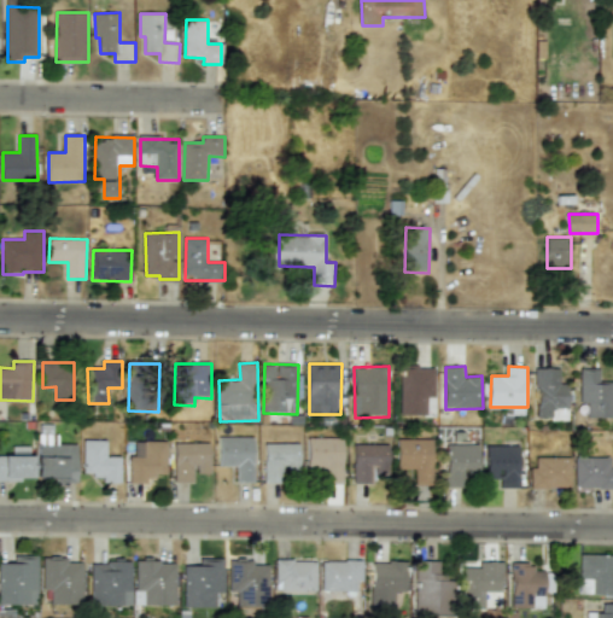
[(437,397),(437,368),(403,367),(402,417),(428,418),(430,396),(437,397)]
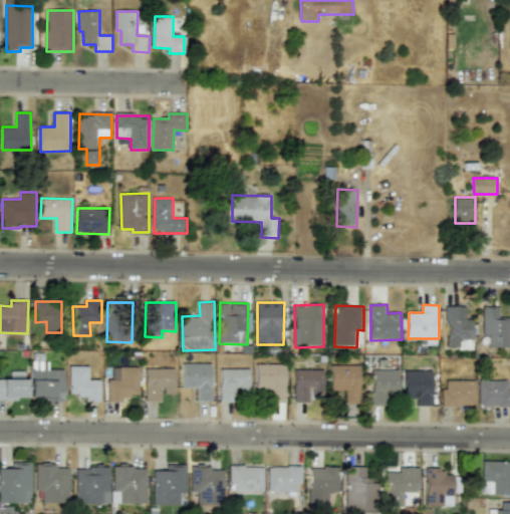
[(474,339),(474,320),(467,320),(467,306),(448,306),(448,348),(463,348),(463,338),(474,339)]
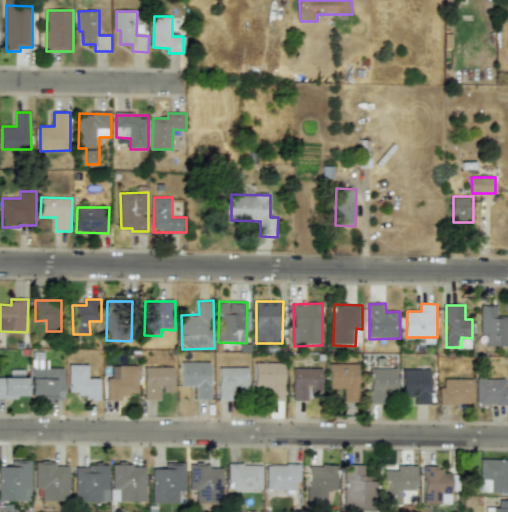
[(488,346),(507,346),(507,316),(498,316),(498,305),(482,306),(482,334),(488,334),(488,346)]
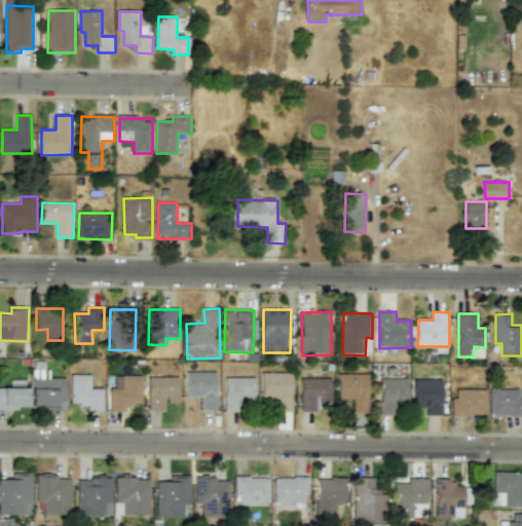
[(67,378),(49,377),(49,370),(36,370),(35,410),(66,410),(67,378)]
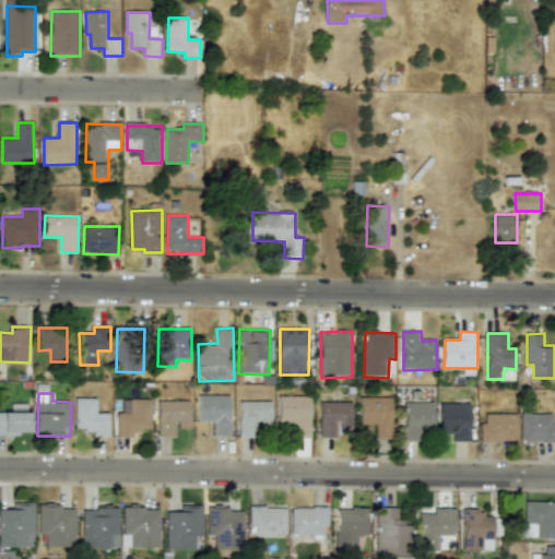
[(231,394),(199,395),(200,421),(215,421),(215,437),(231,437),(231,394)]
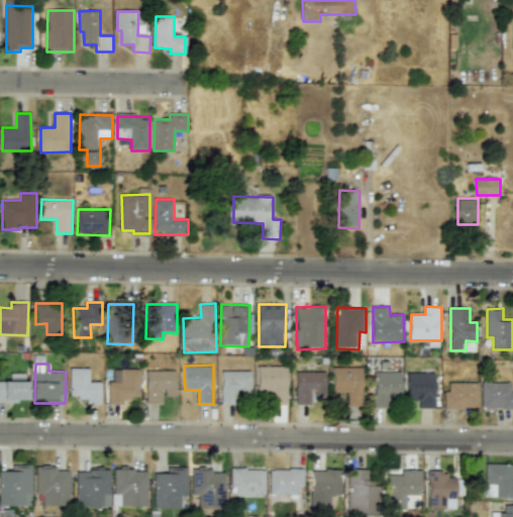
[(260,366),(259,391),(275,391),(274,405),(288,405),(289,367),(260,366)]
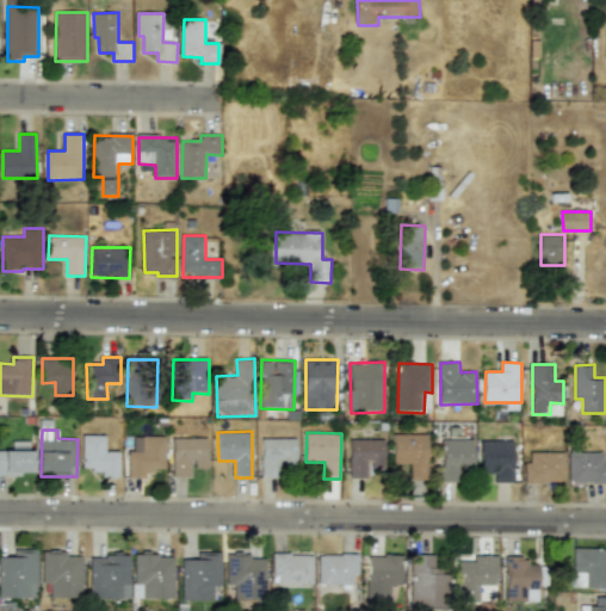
[(395,464),(412,464),(413,479),(430,479),(430,433),(395,434),(395,464)]
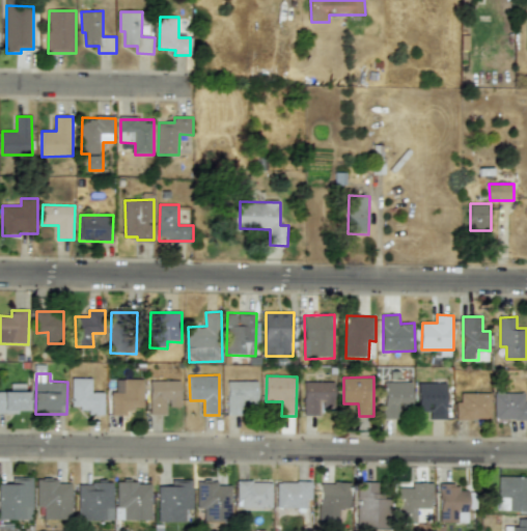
[(73,409),(90,409),(89,415),(105,415),(105,392),(92,392),(92,379),(73,378),(73,409)]
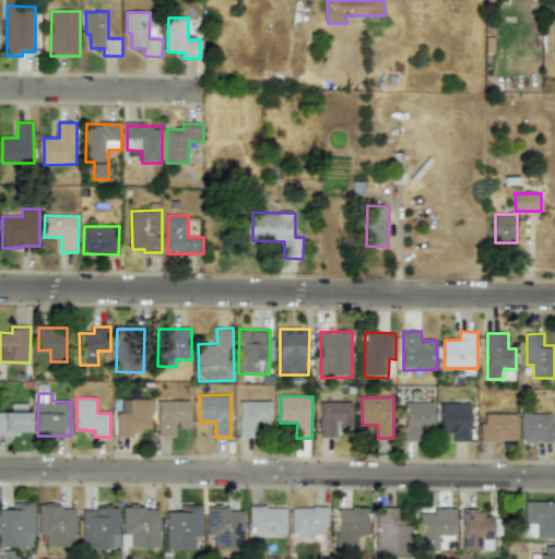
[(119,412),(118,438),(134,438),(134,431),(152,431),(152,400),(122,399),(122,412),(119,412)]
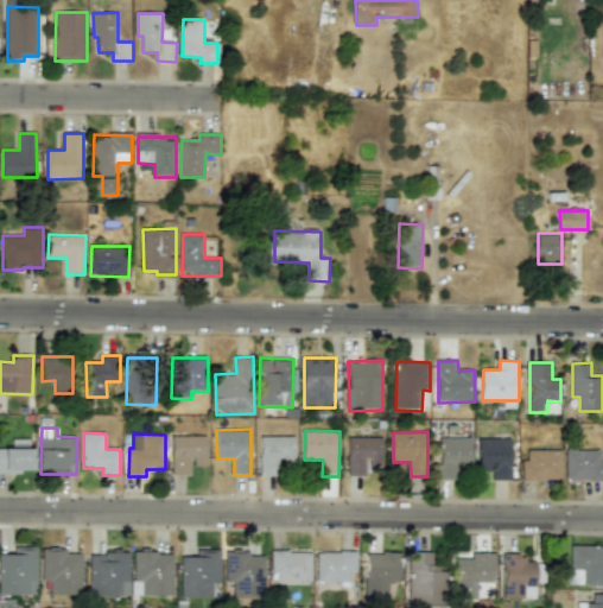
[(173,436),(172,475),(192,475),(192,467),(208,467),(209,436),(173,436)]
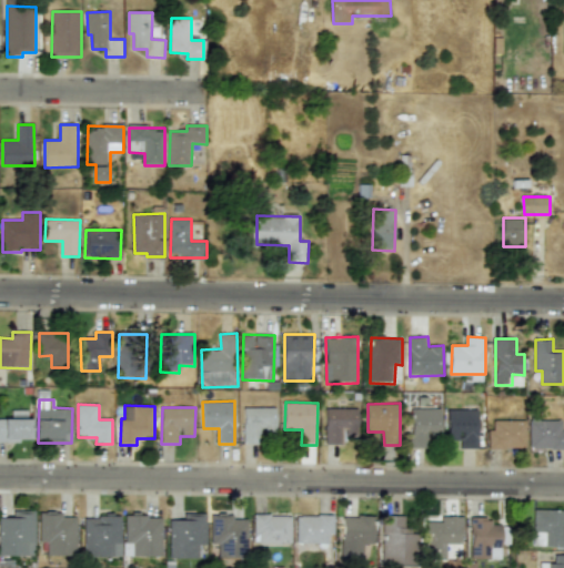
[(245,407),(244,444),(261,444),(261,432),(277,432),(278,408),(245,407)]
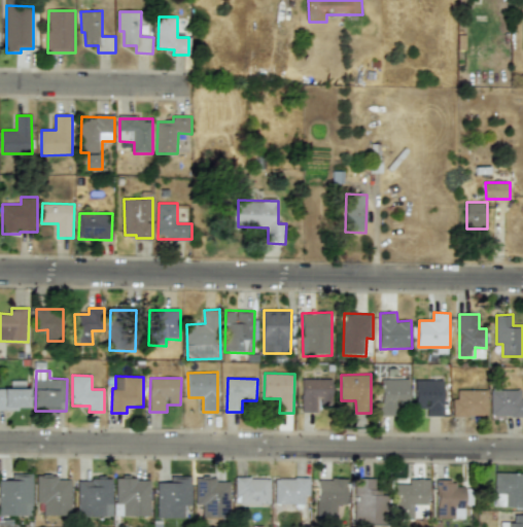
[(334,379),(304,379),(304,413),(321,413),(321,405),(334,406),(334,379)]
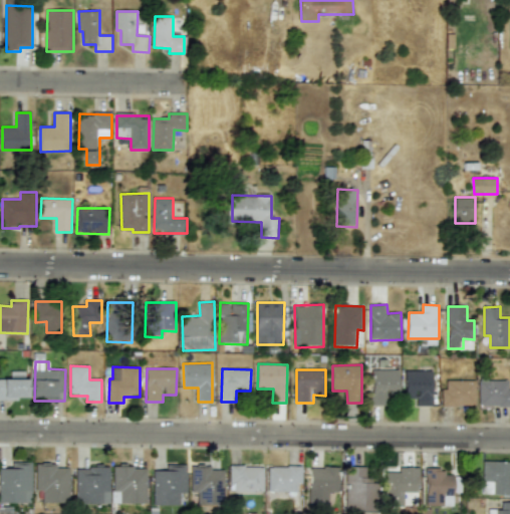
[(400,369),(372,370),(373,407),(388,406),(388,392),(401,391),(400,369)]
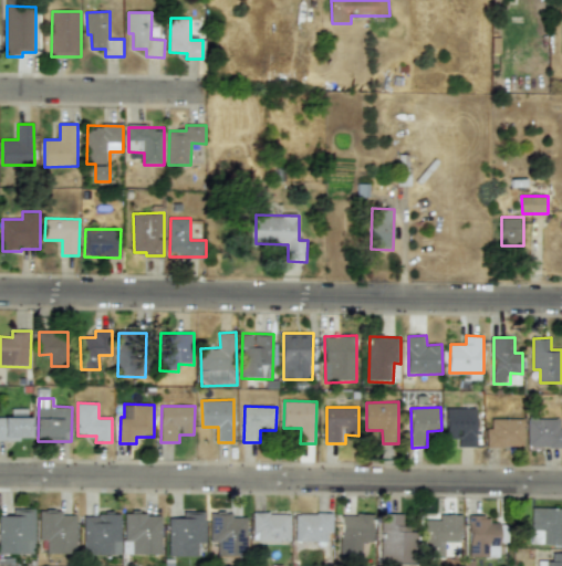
[(478,408),(448,408),(448,440),(460,440),(460,448),(477,448),(478,408)]
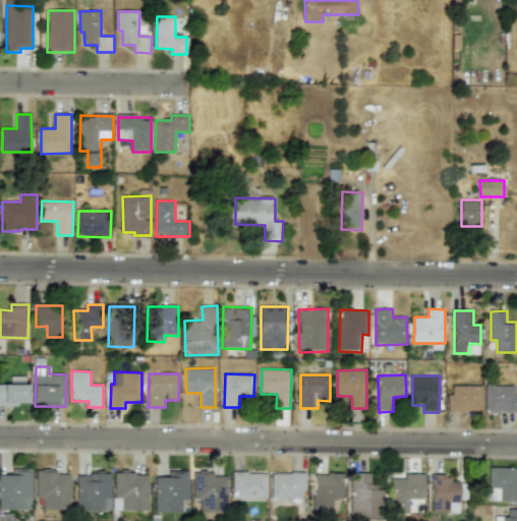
[(0,406),(30,406),(30,384),(0,384),(0,406)]
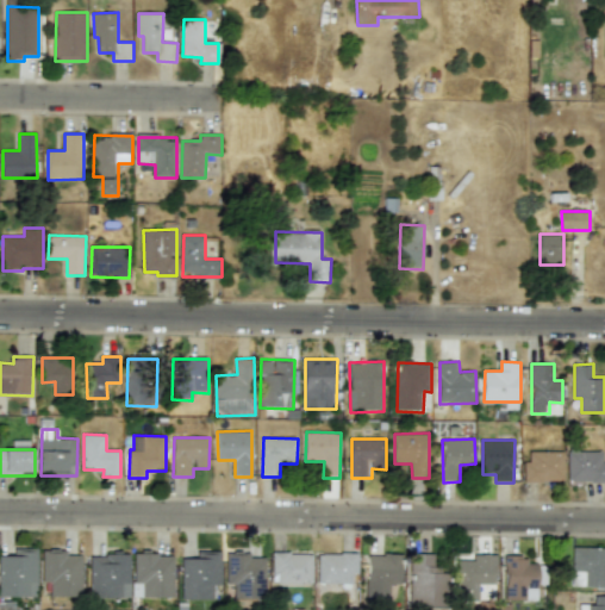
[(525,483),(566,481),(565,452),(530,452),(531,461),(525,461),(525,483)]
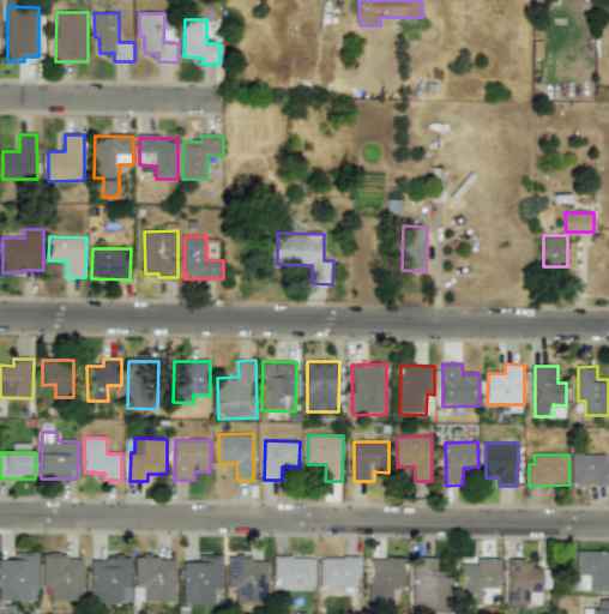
[(608,464),(608,455),(573,455),(573,486),(608,487),(608,464)]
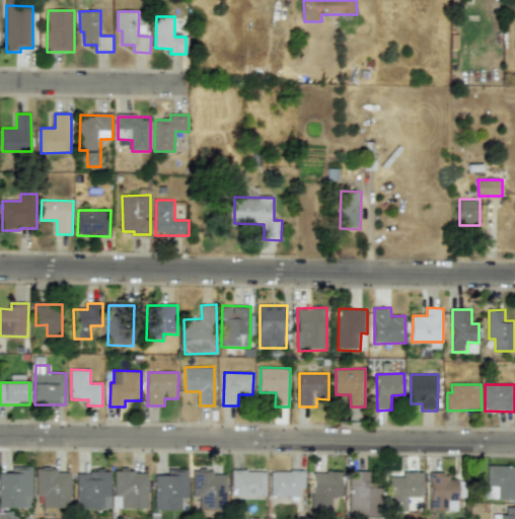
[(514,466),(489,465),(488,499),(514,500),(514,466)]
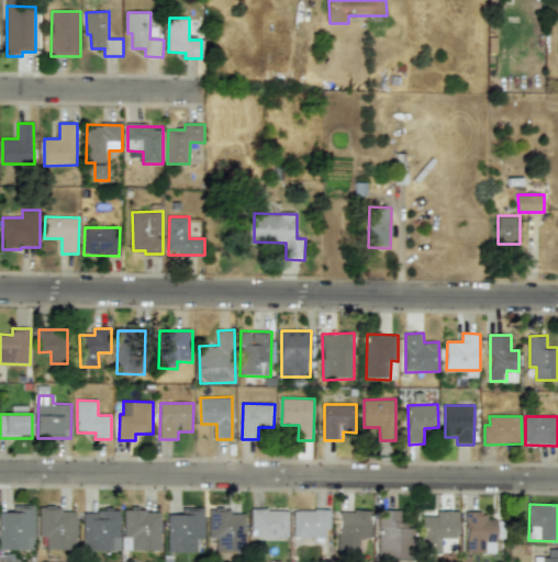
[(36,506),(14,505),(14,512),(0,512),(0,534),(0,549),(36,550),(36,506)]
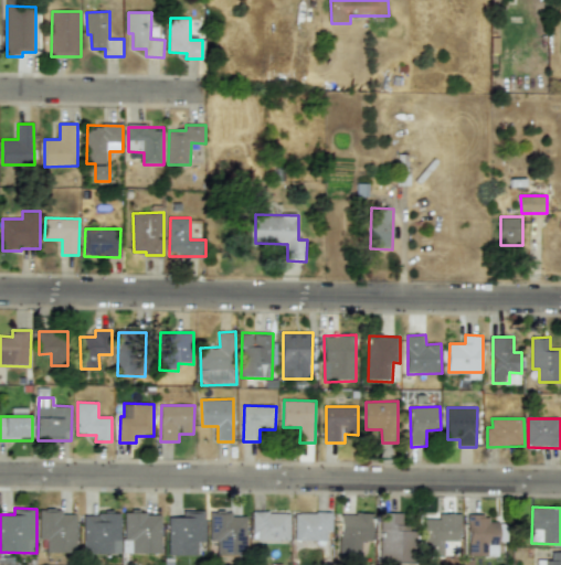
[(49,552),(78,552),(77,513),(63,514),(63,510),(41,511),(41,540),(48,540),(49,552)]
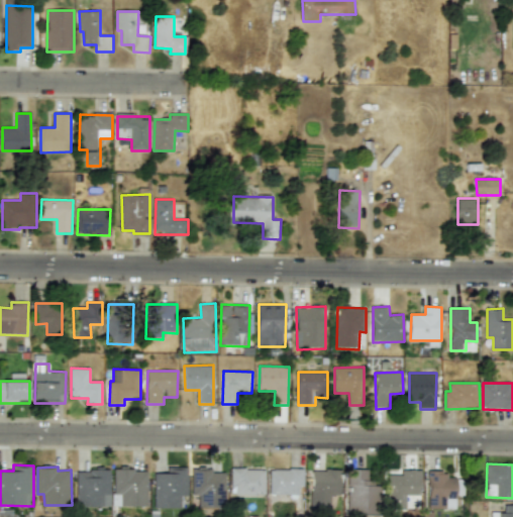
[(190,495),(189,467),(169,468),(169,473),(156,473),(157,508),(183,507),(182,495),(190,495)]
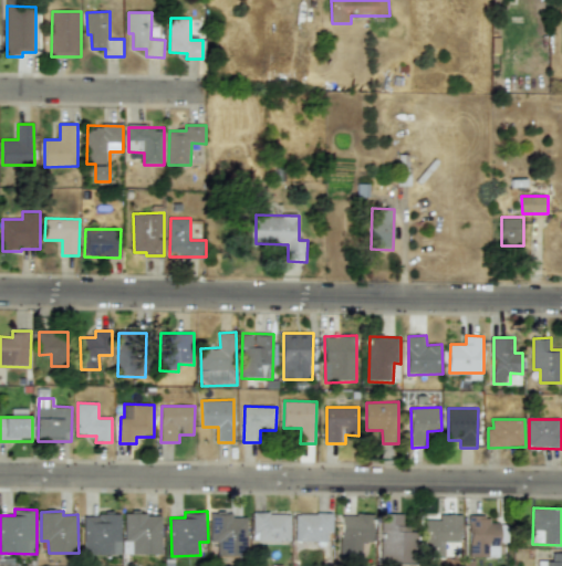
[(212,512),(211,542),(219,542),(219,554),(248,555),(248,517),(235,517),(235,513),(212,512)]
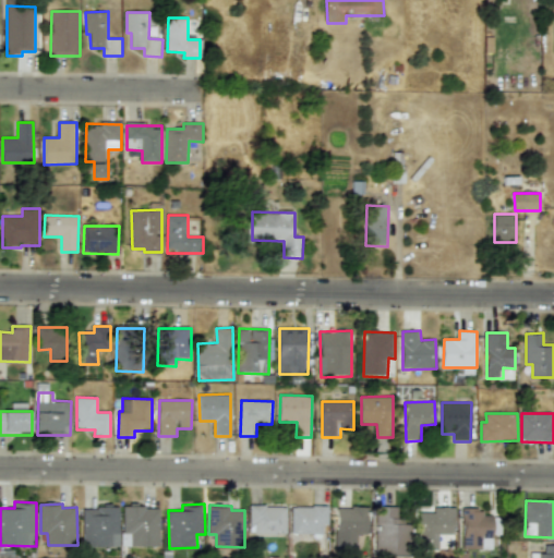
[(288,533),(287,505),(251,506),(251,534),(288,533)]
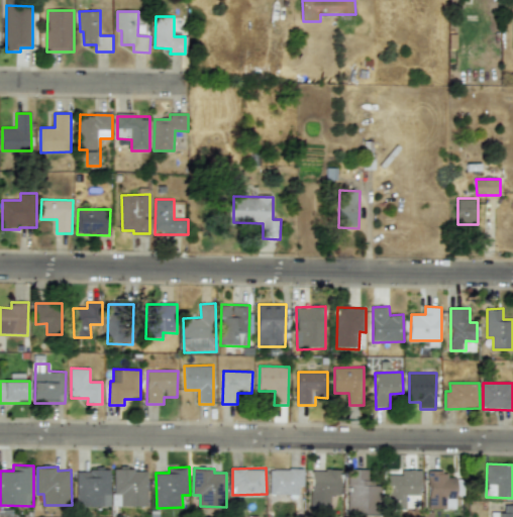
[(371,470),(349,469),(348,516),(379,516),(379,486),(371,485),(371,470)]
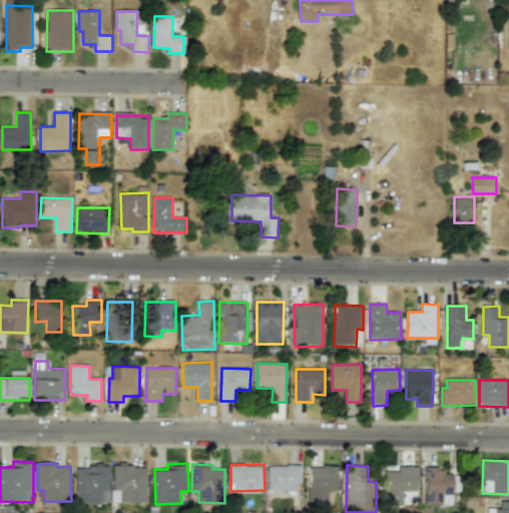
[(77,503),(111,502),(111,466),(77,466),(77,503)]
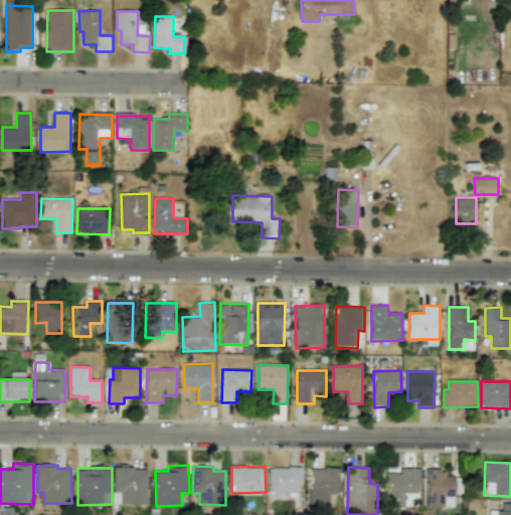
[(149,504),(148,468),(115,468),(115,504),(149,504)]
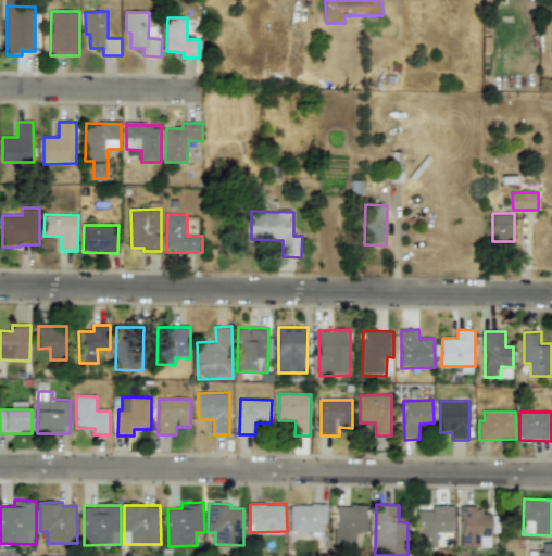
[(327,505),(292,505),(292,532),(327,531),(327,505)]
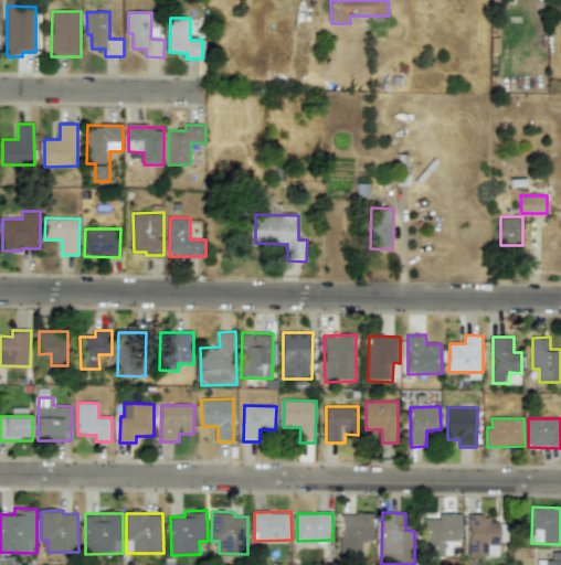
[(462,513),(441,513),(441,519),(425,519),(424,555),(444,555),(445,541),(461,541),(462,513)]
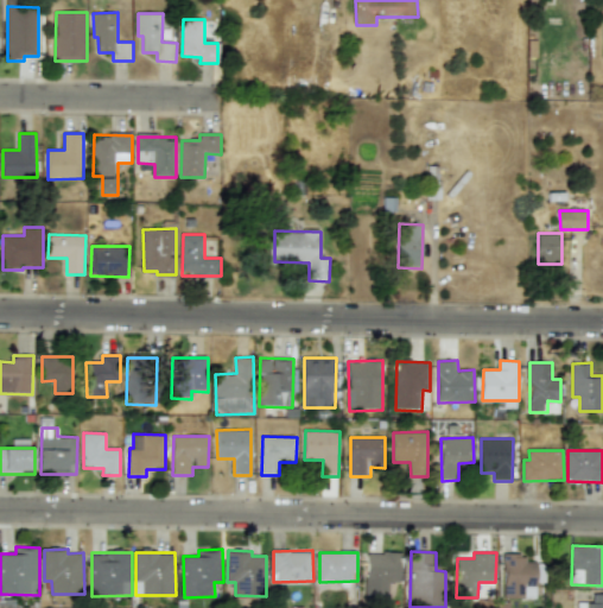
[(391,581),(402,582),(402,553),(368,553),(367,602),(391,602),(391,581)]
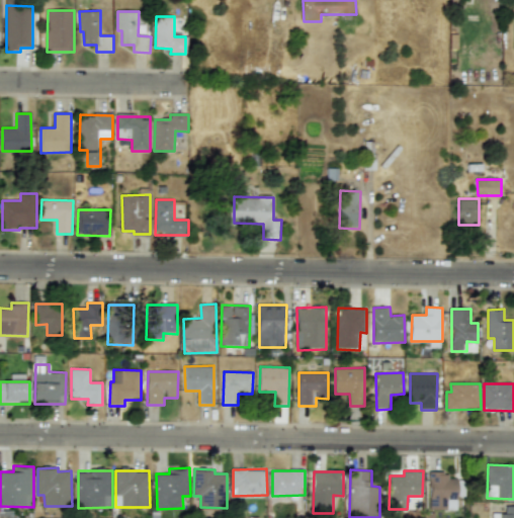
[(450,471),(431,471),(430,510),(457,511),(458,479),(449,479),(450,471)]
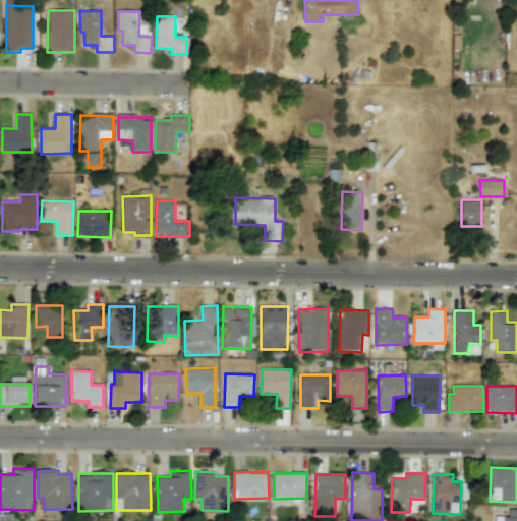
[(496,516),(496,520),(516,520),(516,508),(509,509),(510,516),(496,516)]
